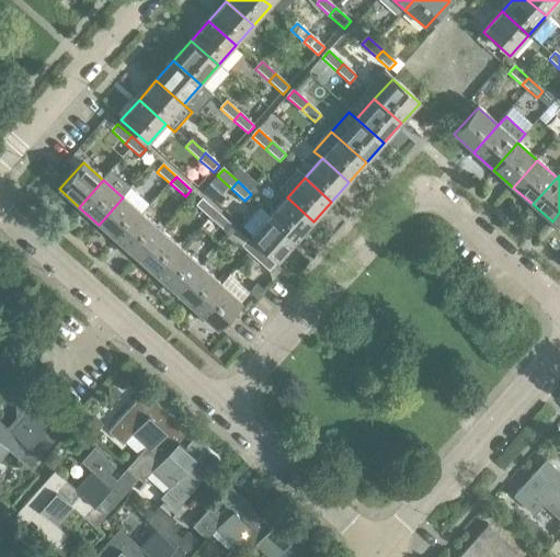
[(123,197),(99,225),(118,242),(143,215),(123,197)]
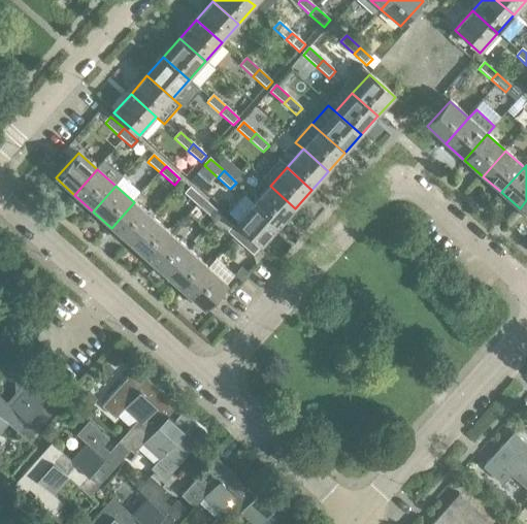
[(270,186),(254,204),(278,227),(295,208),(270,186)]
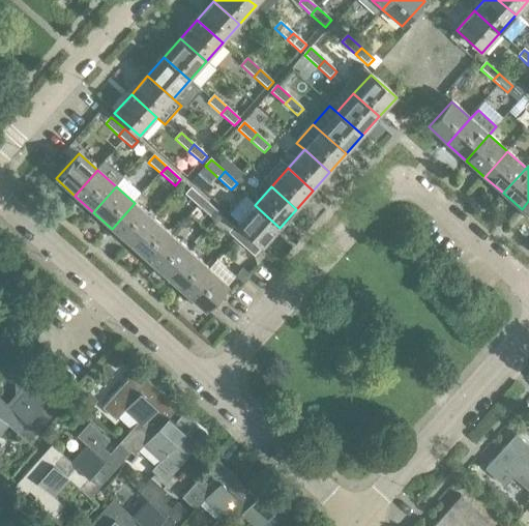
[(198,206),(204,200),(192,188),(185,196),(198,206)]
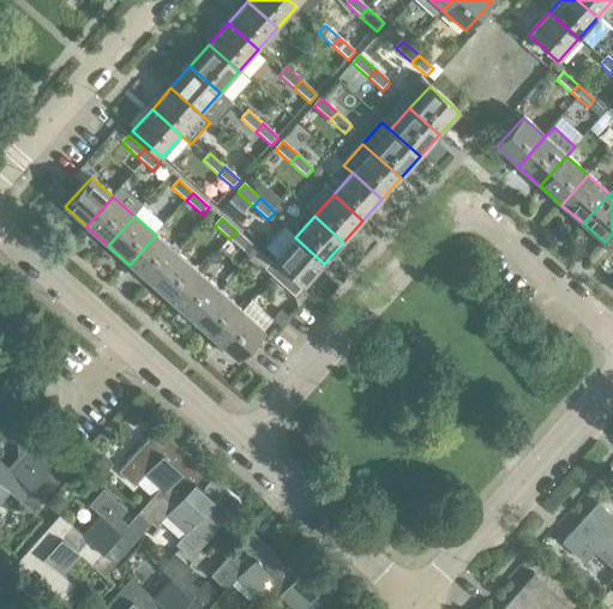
[(229,239),(245,253),(251,258),(257,251),(236,231),(229,239)]
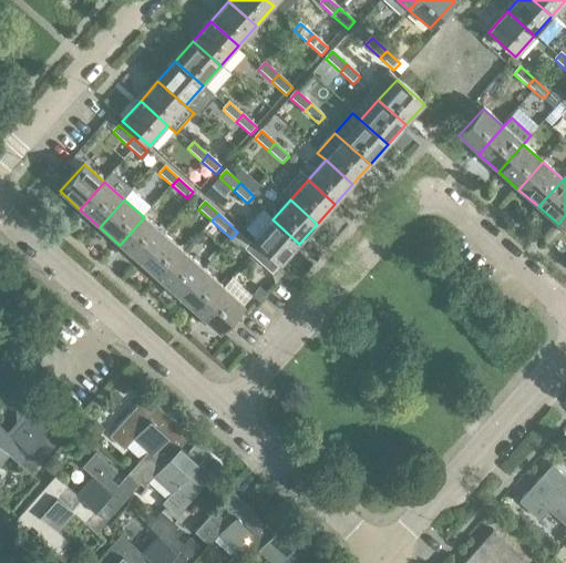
[(144,217),(120,245),(140,263),(164,235),(144,217)]
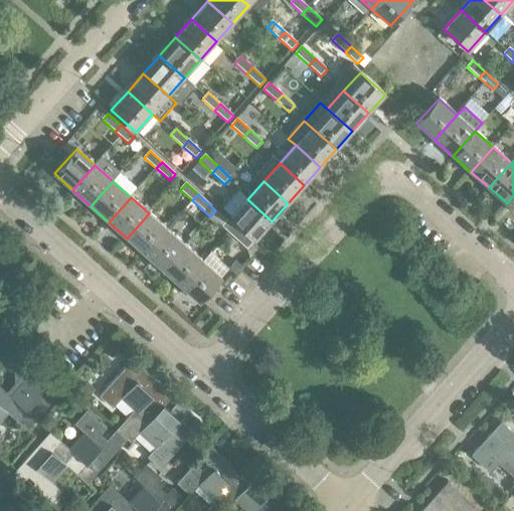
[(247,199),(230,217),(255,239),(272,221),(247,199)]
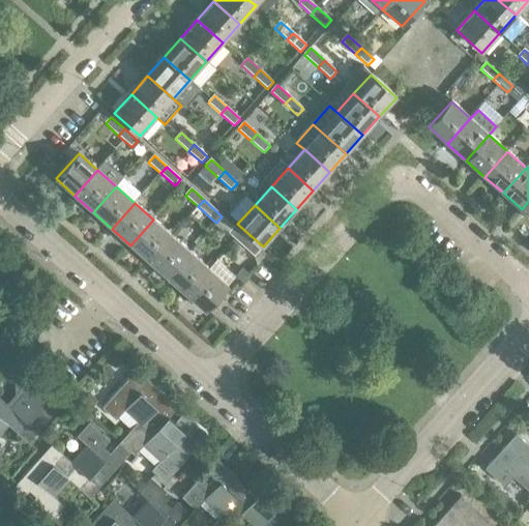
[(261,251),(223,216),(214,226),(222,232),(229,234),(255,257),(261,251)]
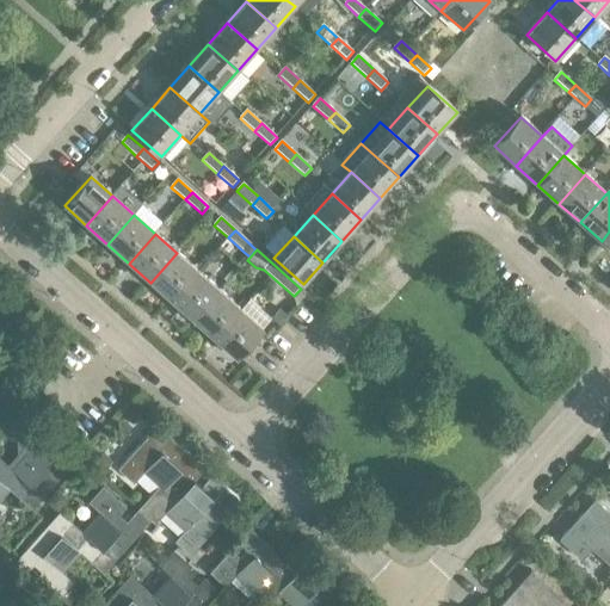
[(177,253),(151,283),(171,301),(198,272),(177,253)]
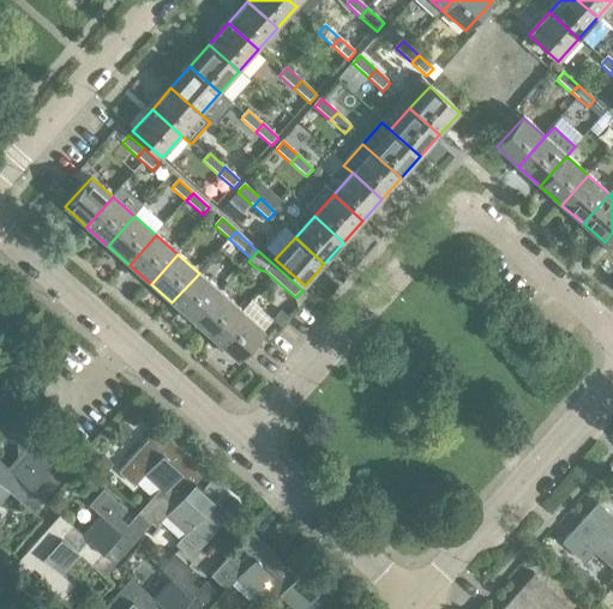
[(199,273),(172,302),(193,321),(220,293),(199,273)]
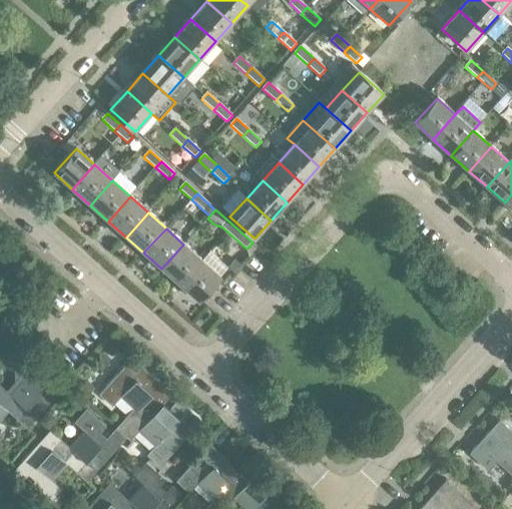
[(183,244),(161,269),(179,285),(201,260),(183,244)]
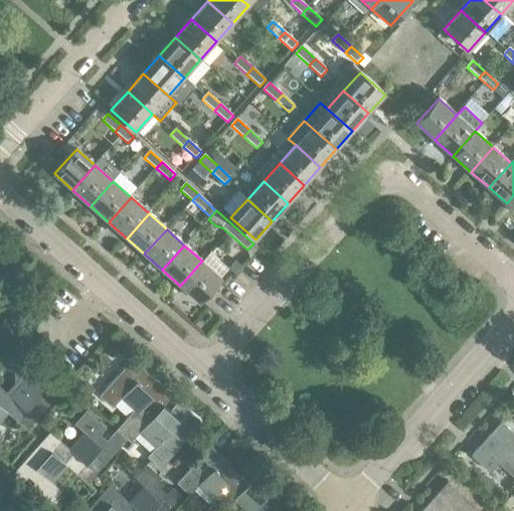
[(202,261),(180,286),(198,303),(221,278),(202,261)]
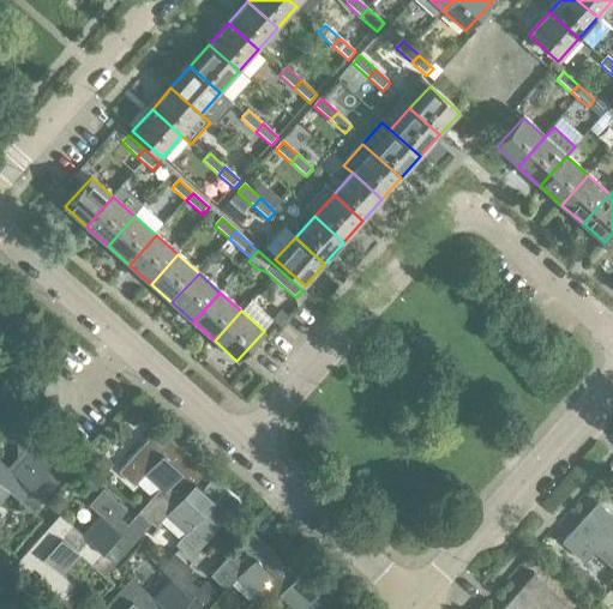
[(281,315),(274,323),(280,329),(287,321),(281,315)]
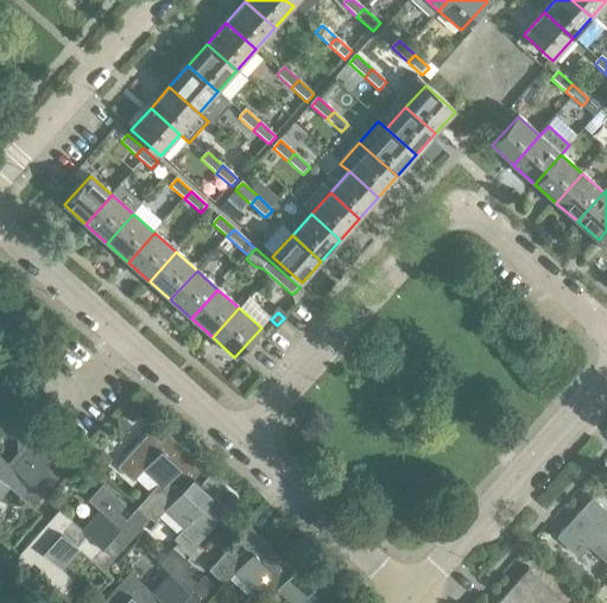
[(74,463),(31,424),(17,439),(29,450),(10,470),(0,461),(0,483),(4,487),(14,474),(30,488),(20,500),(31,511),(74,463)]
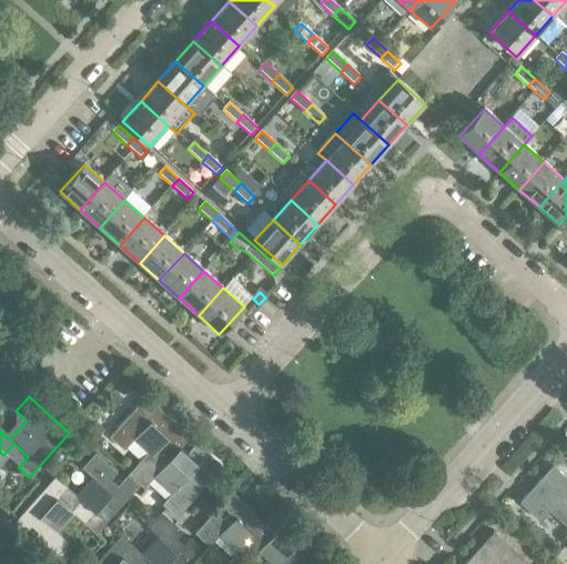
[(135,442),(149,454),(153,457),(145,466),(158,476),(170,462),(159,452),(169,440),(181,451),(191,440),(145,400),(110,440),(125,453),(135,442)]
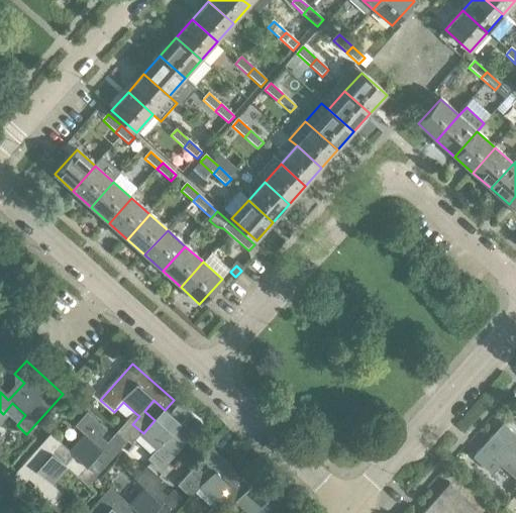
[(86,404),(95,394),(86,386),(77,396),(86,404)]
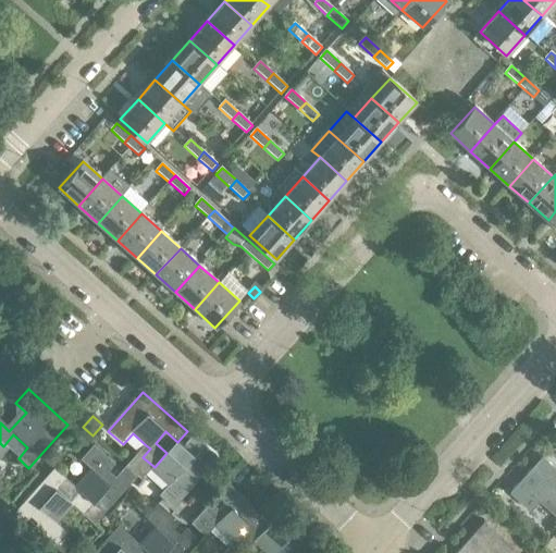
[(155,467),(143,457),(130,471),(140,482),(150,472),(167,488),(158,498),(173,511),(220,458),(194,435),(183,447),(177,442),(165,431),(156,443),(167,453),(155,467)]
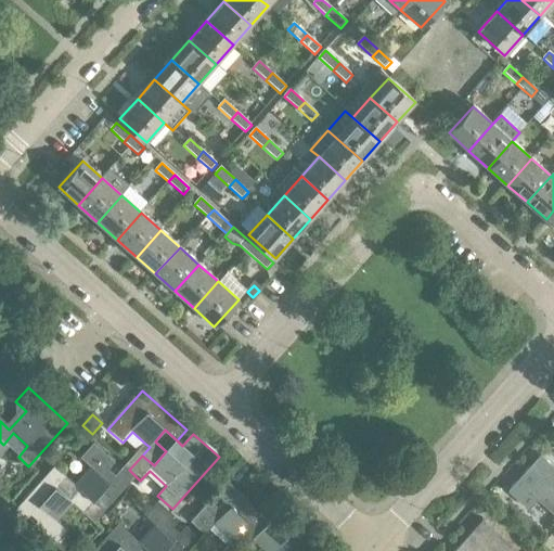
[(0,477),(2,475),(0,472),(0,456),(8,448),(18,457),(27,446),(13,433),(3,445),(0,441),(0,477)]
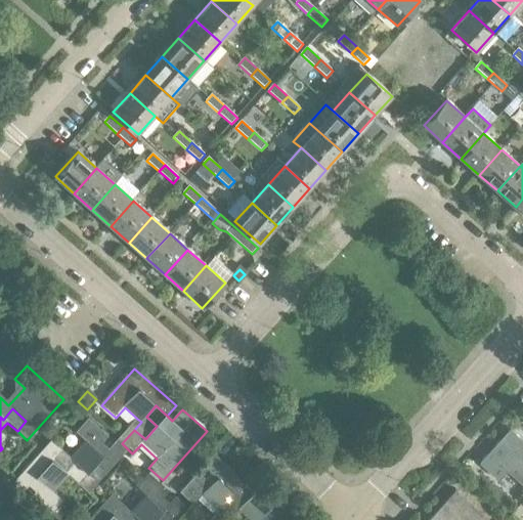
[(124,453),(88,421),(76,435),(85,443),(70,460),(60,451),(50,463),(62,474),(74,463),(87,476),(78,486),(87,494),(124,453)]
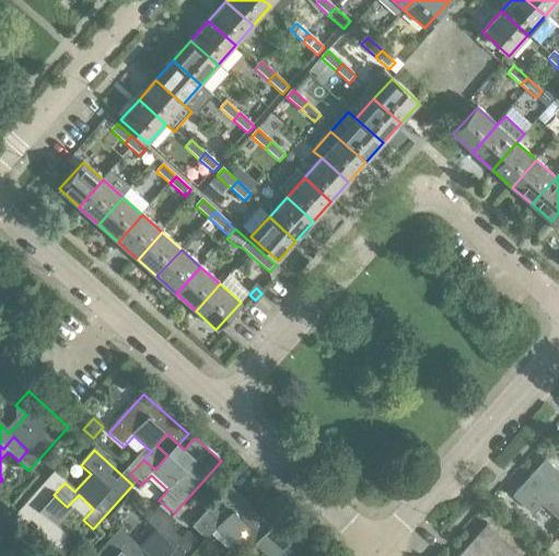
[(543,506),(558,521),(558,473),(545,461),(512,497),(533,516),(543,506)]
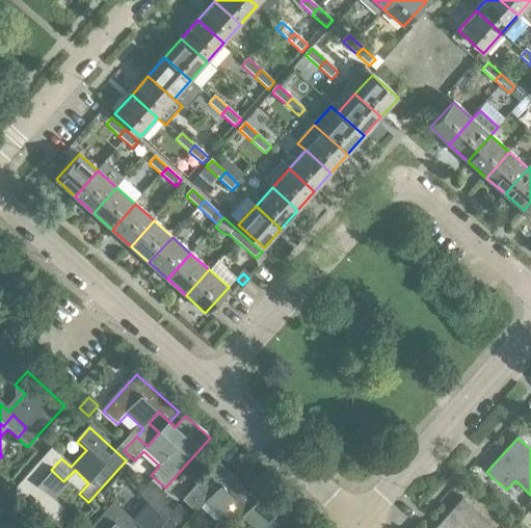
[(14,490),(51,524),(55,527),(61,527),(68,521),(60,513),(63,510),(54,501),(69,484),(79,494),(88,483),(75,470),(63,481),(51,470),(61,458),(50,448),(14,490)]
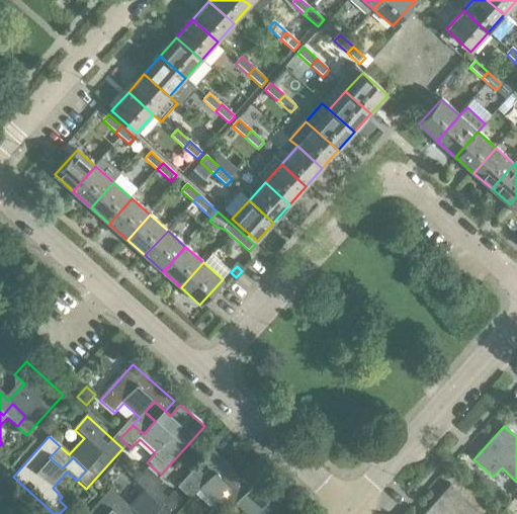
[(229,513),(219,504),(231,490),(241,500),(250,491),(240,481),(241,480),(210,452),(177,490),(190,502),(199,492),(217,506),(209,513),(229,513)]
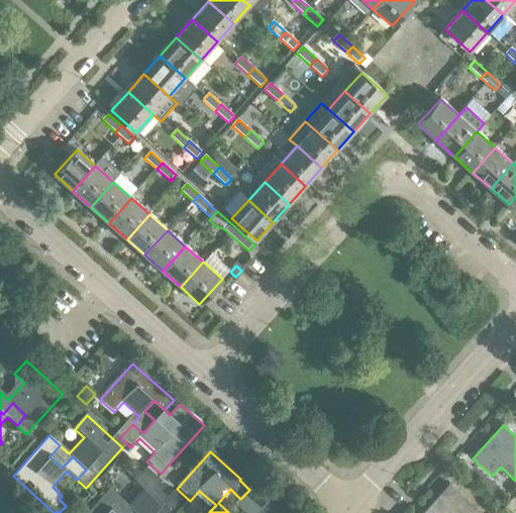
[(128,507),(120,499),(110,510),(113,512),(131,512),(132,511),(133,512),(173,512),(183,502),(146,469),(134,482),(143,490),(128,507)]
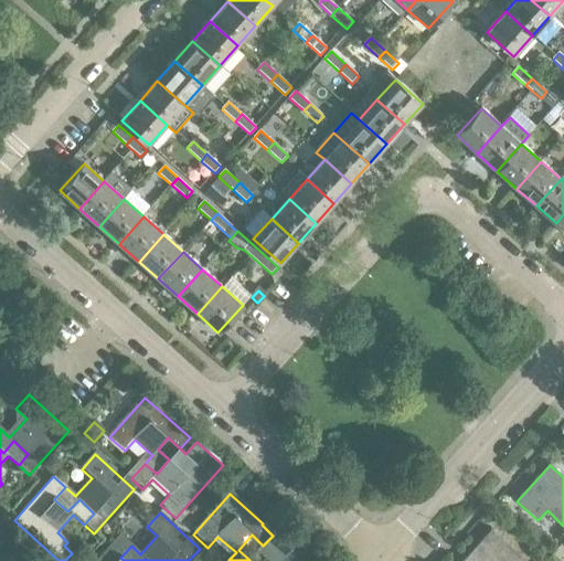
[(273,512),(263,524),(262,525),(273,536),(263,546),(252,535),(238,550),(249,560),(256,553),(264,560),(307,560),(316,551),(273,512)]
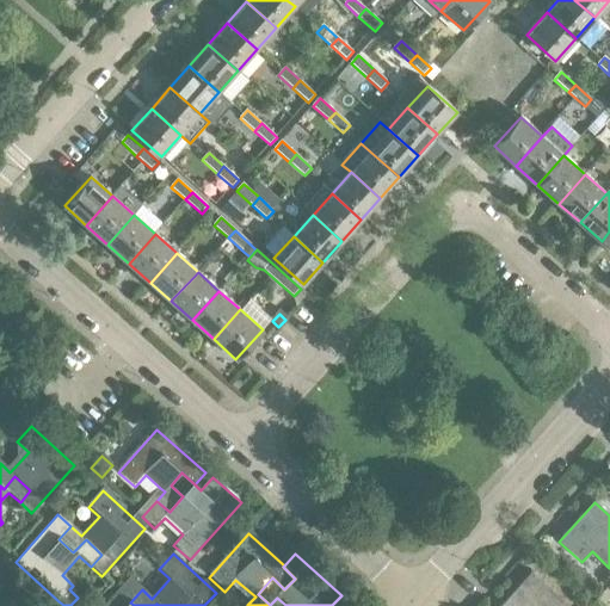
[(566,605),(531,574),(501,605),(566,605)]
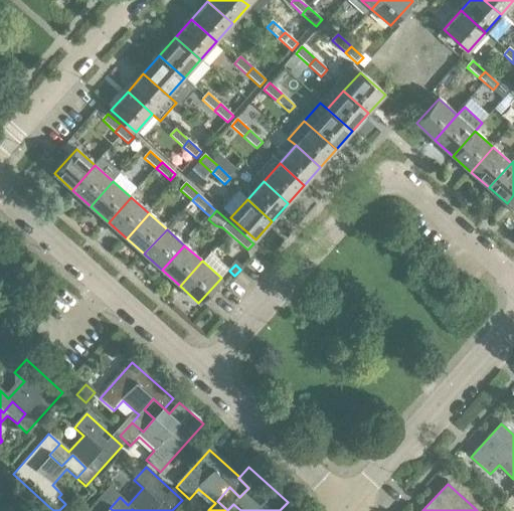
[(109,488),(88,510),(133,510),(132,509),(131,510),(113,510),(110,508),(120,497),(109,488)]
